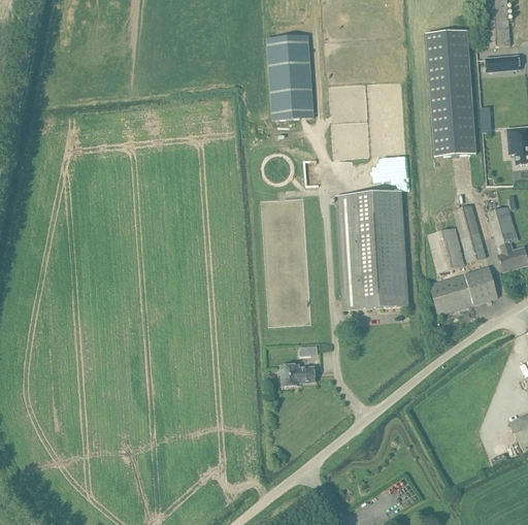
[(479,0),(483,46),(510,44),(506,0),(479,0)]
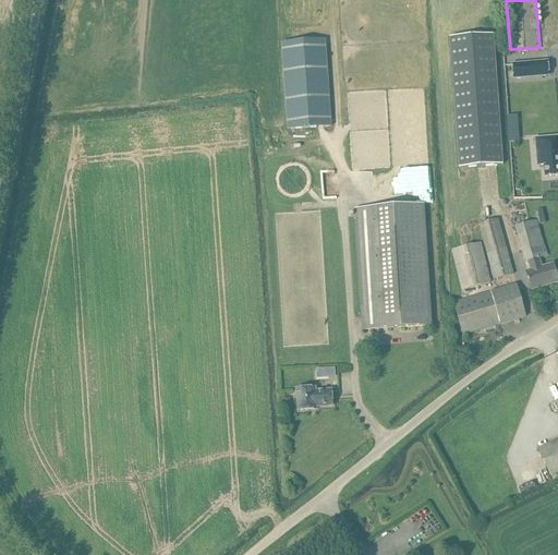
[(459,165),(502,163),(494,32),(449,35),(459,165)]
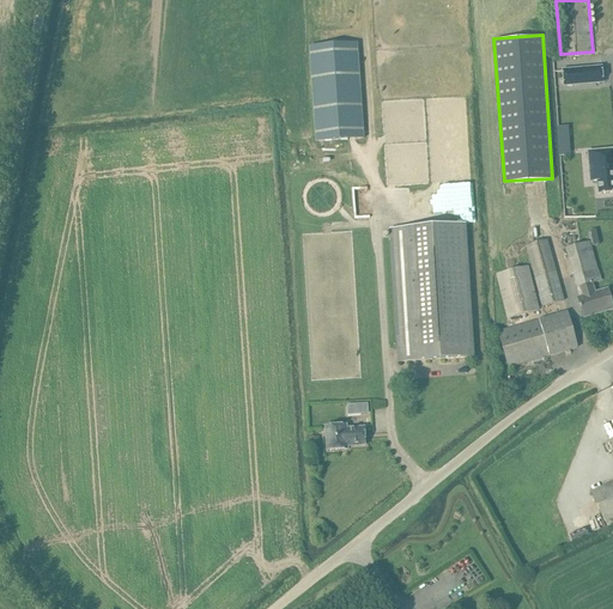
[(316,138),(363,134),(357,41),(309,43),(316,138)]
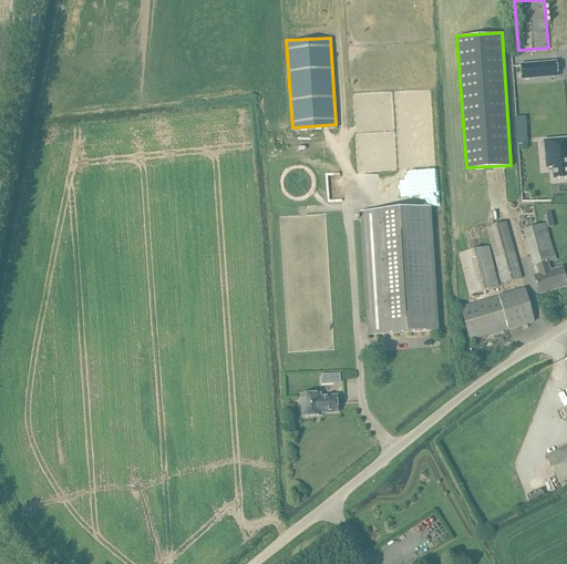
[(556,60),(521,62),(522,78),(557,74),(556,60)]
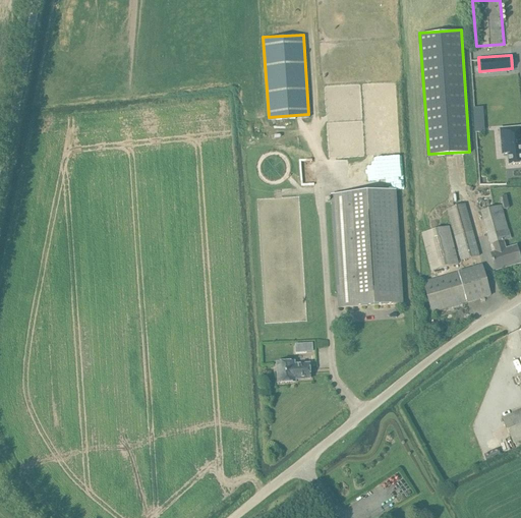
[(520,130),(520,125),(500,127),(502,153),(508,152),(509,163),(520,161),(520,130)]
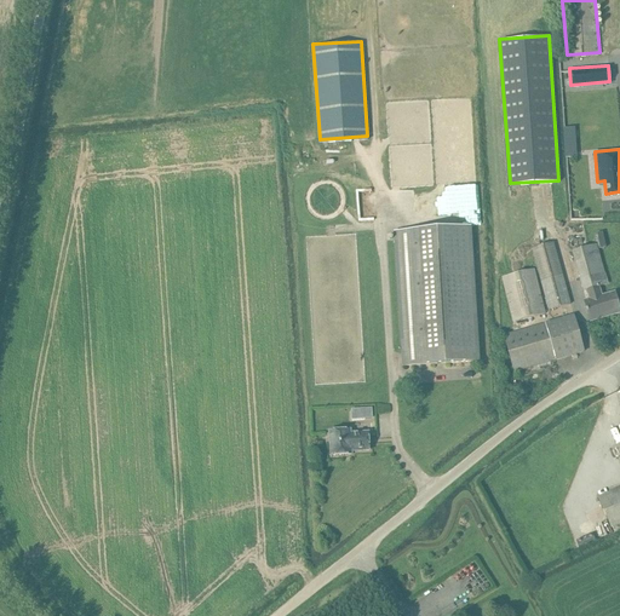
[(402,362),(478,358),(470,223),(394,228),(402,362)]
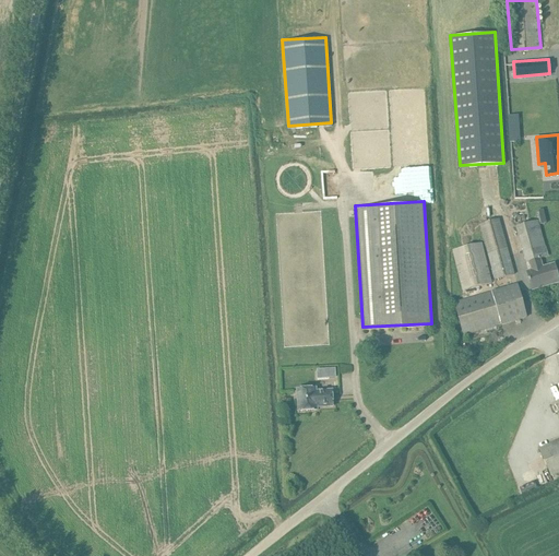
[(499,215),(479,221),(495,276),(514,271),(499,215)]
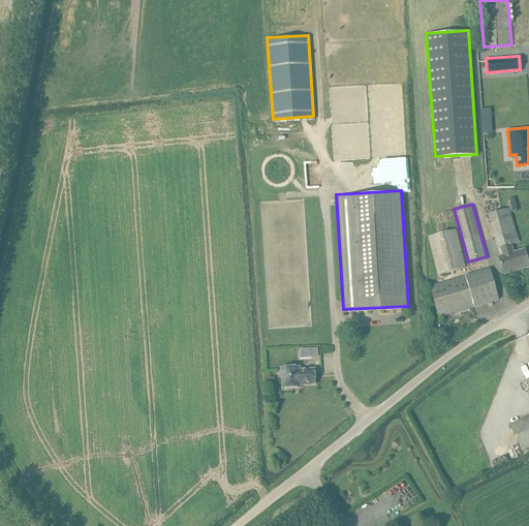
[(497,246),(500,246),(502,253),(499,254),(503,271),(528,264),(524,247),(514,250),(511,242),(519,241),(509,206),(488,212),(497,246)]
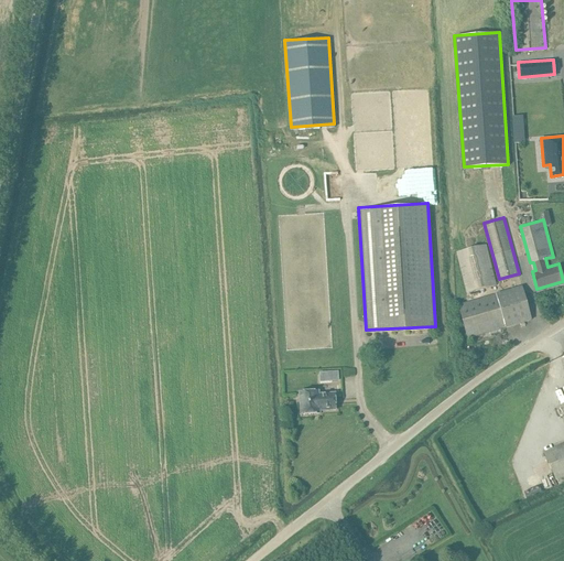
[(466,290),(497,282),(486,243),(456,249),(466,290)]
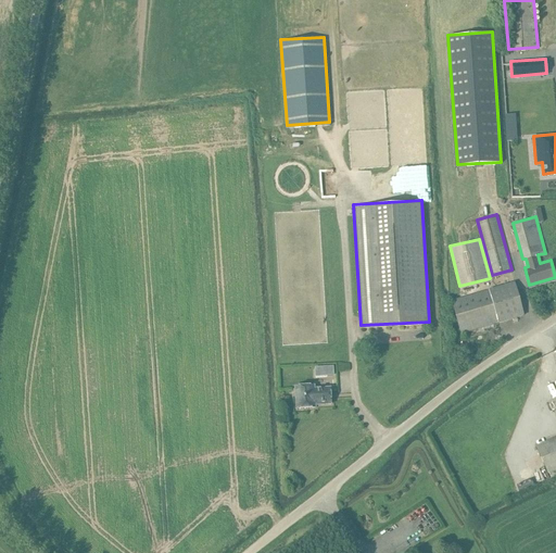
[(515,279),(489,287),(451,298),(460,331),(497,319),(498,321),(525,313),(515,279)]
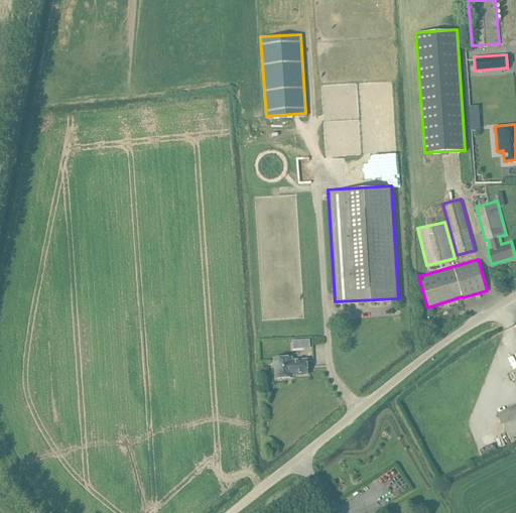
[(301,346),(310,345),(309,338),(300,338),(301,346)]
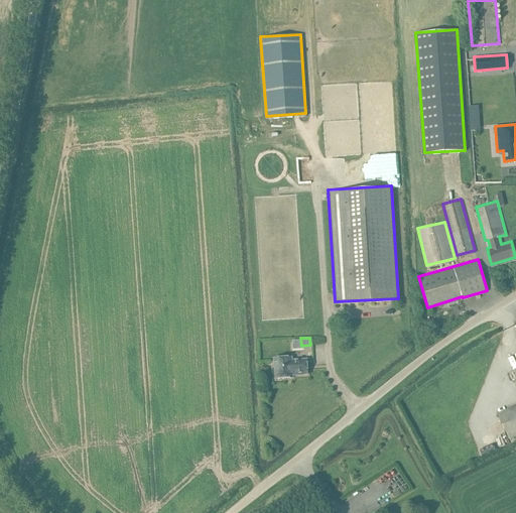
[(307,372),(306,357),(291,358),(291,356),(274,357),(275,377),(292,376),(292,373),(307,372)]
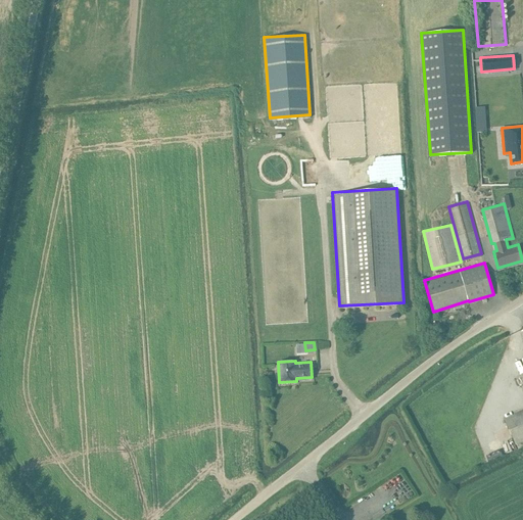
[(522,370),(517,373),(522,387),(522,406),(501,416),(512,443),(522,438),(522,370)]
